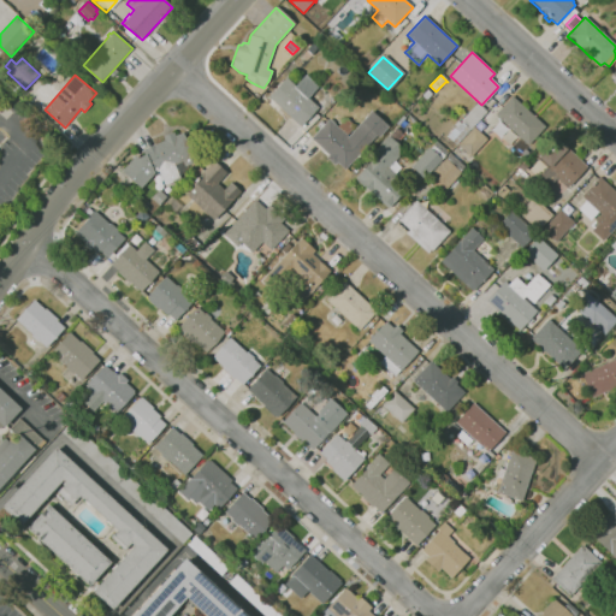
[(300,126),(290,117),(288,120),(266,101),(268,98),(271,94),(270,94),(273,90),(274,90),(279,84),(282,81),(282,82),(286,77),(296,87),(304,76),(318,88),(308,99),(318,107),(300,126)]
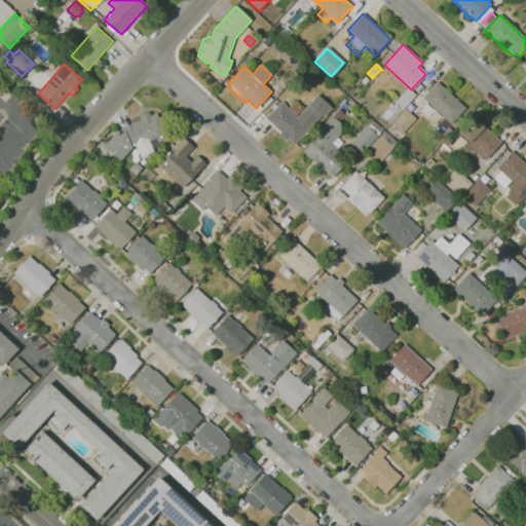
[(364,85),(360,81),(365,76),(369,80),(364,85)]
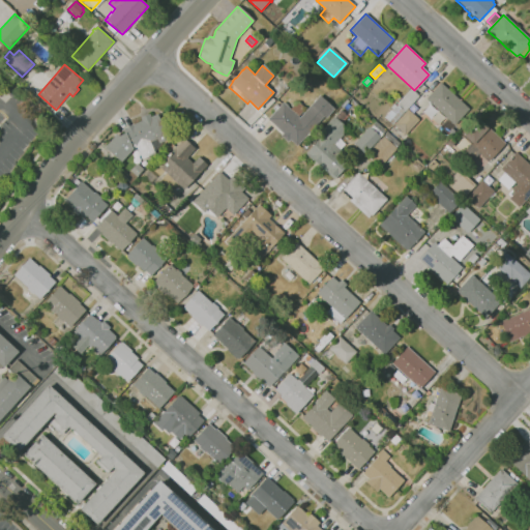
[(454,125),(425,98),(440,83),(469,109),(454,125)]
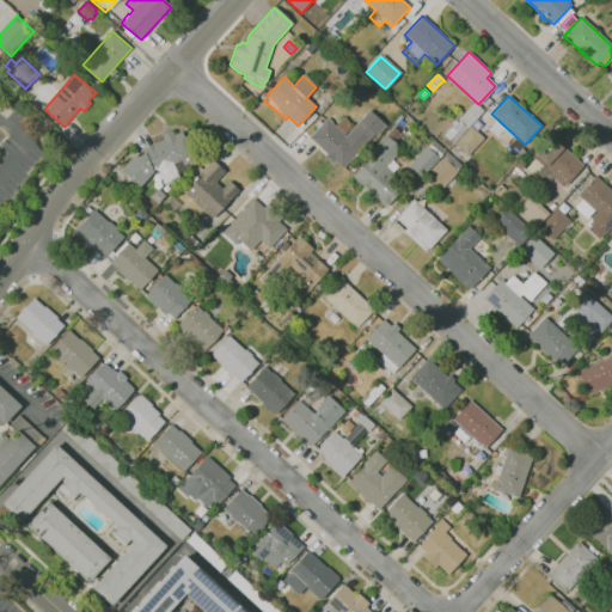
[(452,145),(444,136),(453,127),(451,124),(454,120),(458,122),(457,120),(475,102),(484,111),(466,129),(467,129),(452,145)]
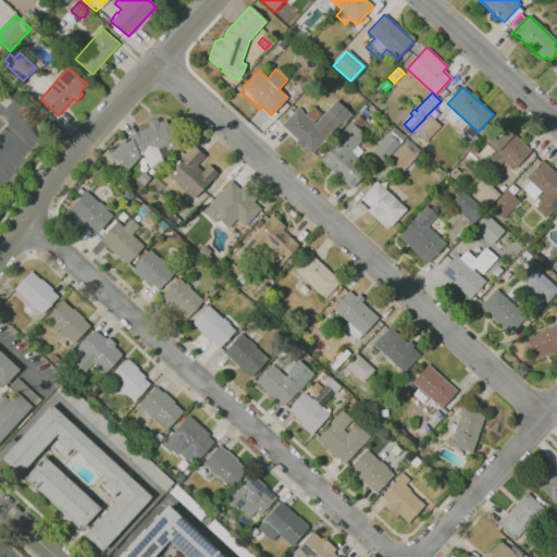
[(310,153),(281,125),(297,108),(298,109),(299,107),(302,110),(301,112),(306,115),(313,107),(321,114),(313,122),(314,123),(316,122),(319,123),(331,110),(342,121),(310,153)]
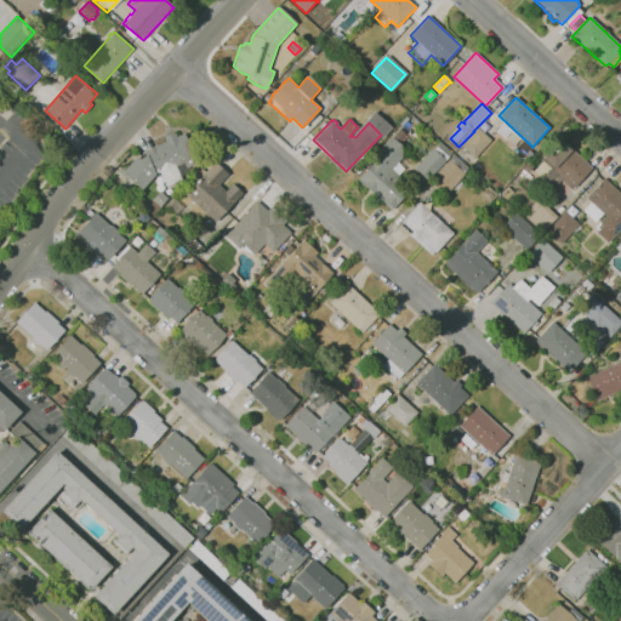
[(474,158),(461,147),(478,129),(490,141),(474,158)]
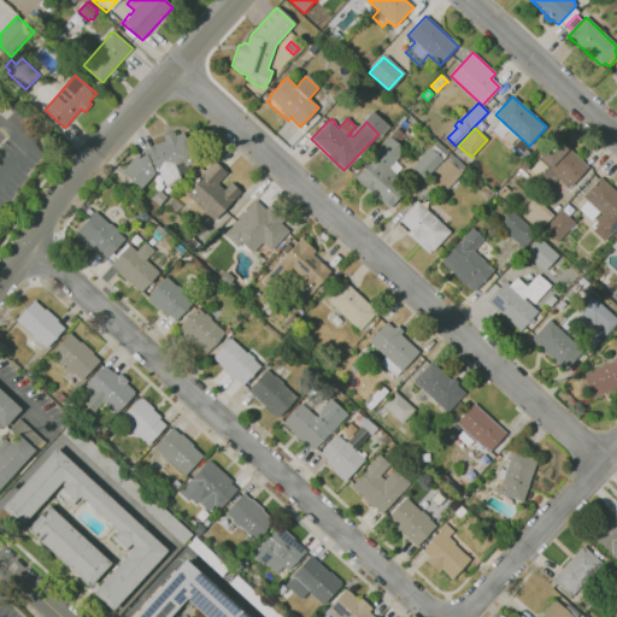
[(140,157),(146,154),(144,150),(166,140),(164,136),(175,131),(176,135),(184,131),(197,160),(187,165),(188,168),(181,175),(182,177),(166,184),(160,170),(156,172),(142,187),(123,170),(137,154),(140,157)]
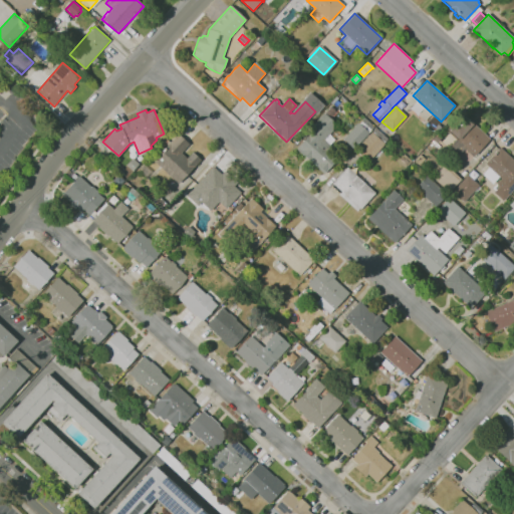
[(323,175),(316,168),(311,163),(310,164),(297,151),(297,150),(296,149),(308,136),(308,130),(323,112),(331,120),(332,133),(323,142),(332,149),(327,155),(335,162),(323,175)]
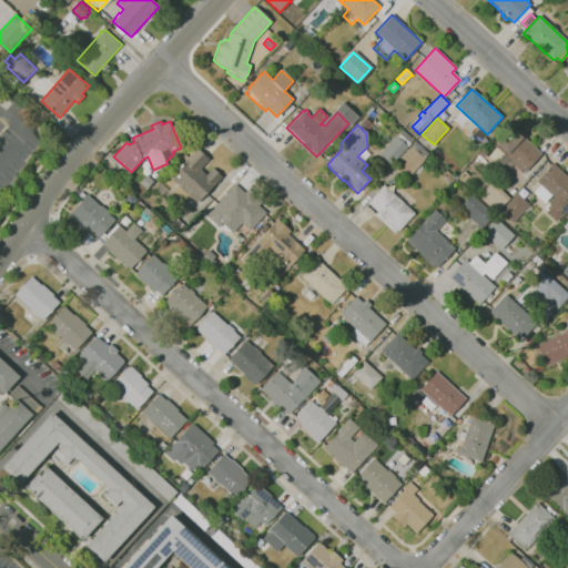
[(523,174),(513,165),(506,172),(495,162),(505,152),(495,143),(511,127),(523,137),(541,153),(540,154),(541,155),(527,171),(526,171),(523,174)]
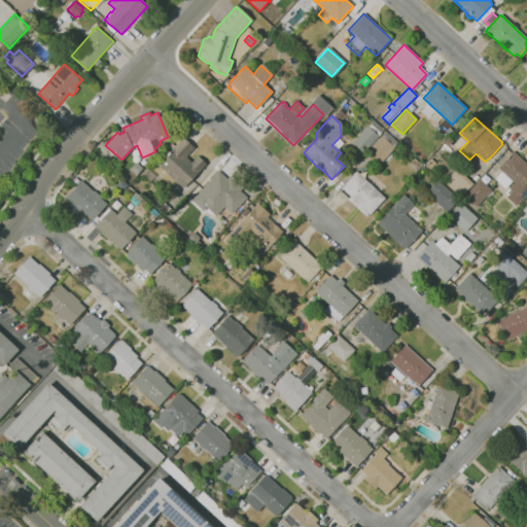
[(362,153),(351,143),(366,127),(367,128),(371,124),(374,120),(383,130),(382,131),(383,131),(362,153)]
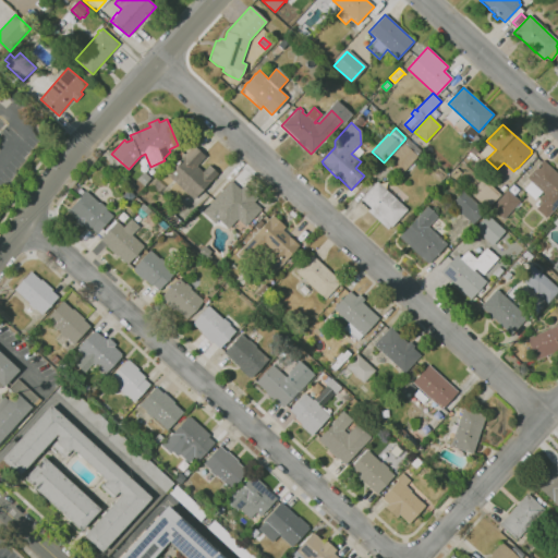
[(398,177),(384,165),(403,144),(404,144),(409,140),(421,152),(416,156),(417,157),(408,168),(407,168),(398,177)]
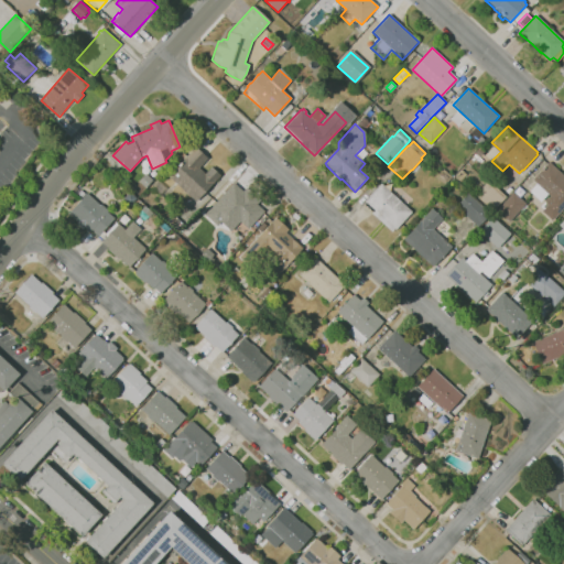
[(196,201),(170,176),(196,147),(208,158),(199,167),(206,173),(213,166),(221,175),(196,201)]
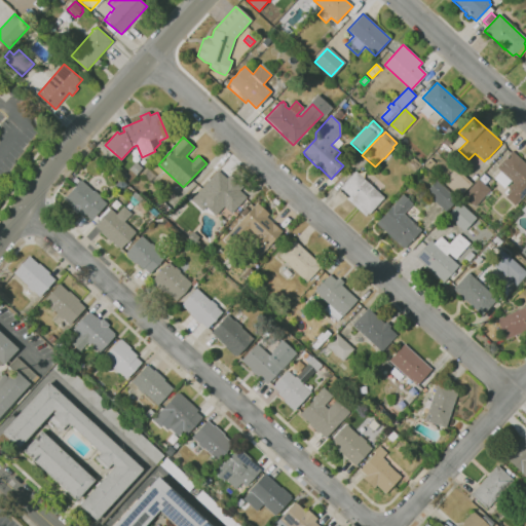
[(445,148),(441,144),(447,137),(451,141),(445,148)]
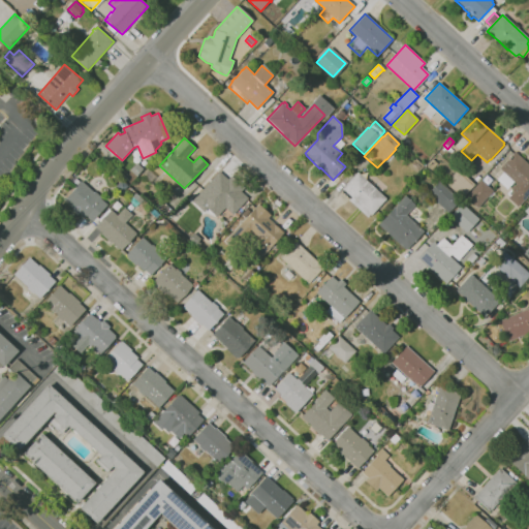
[(528,194),(518,207),(507,198),(514,192),(510,190),(516,184),(514,182),(506,189),(496,180),(502,173),(499,168),(515,152),(528,165),(528,194)]
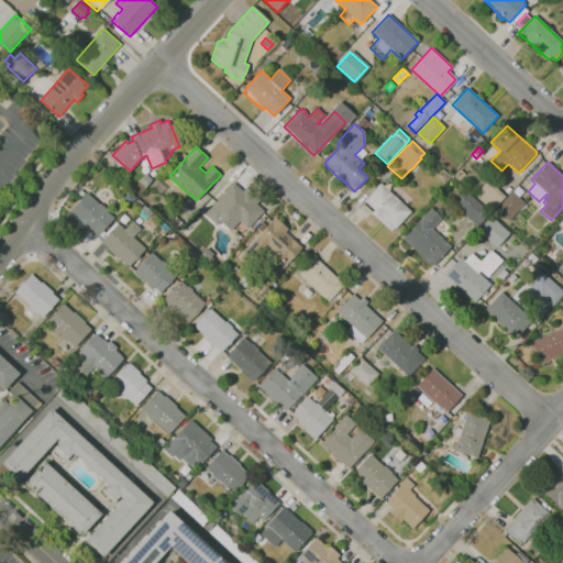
[(114,176),(107,169),(112,164),(119,170),(114,176)]
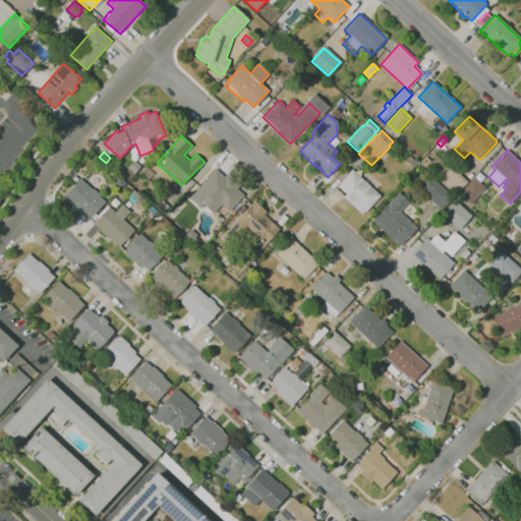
[(424,168),(419,163),(425,157),(430,162),(424,168)]
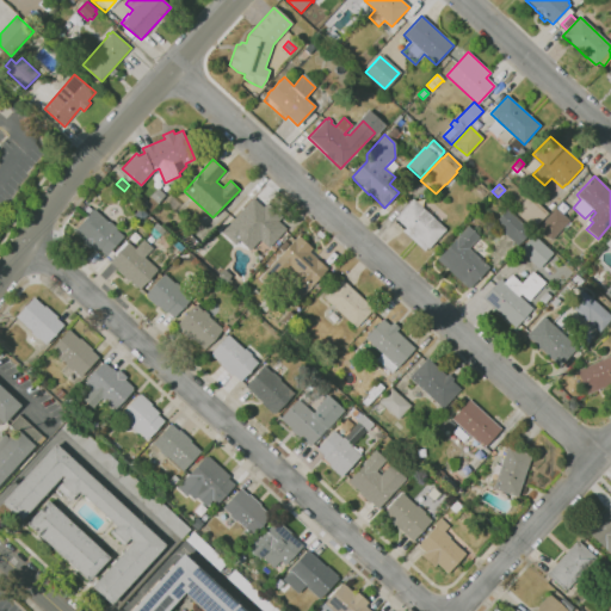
[(159,203),(152,196),(159,187),(166,195),(159,203)]
